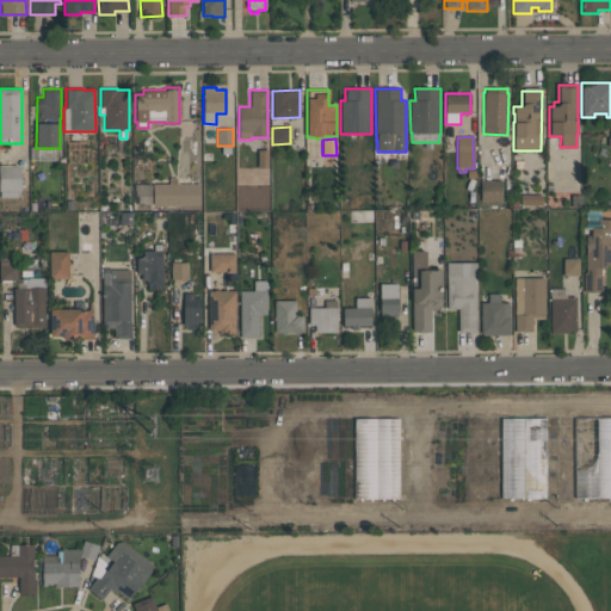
[(267,150),(267,168),(257,168),(257,150),(267,150)]
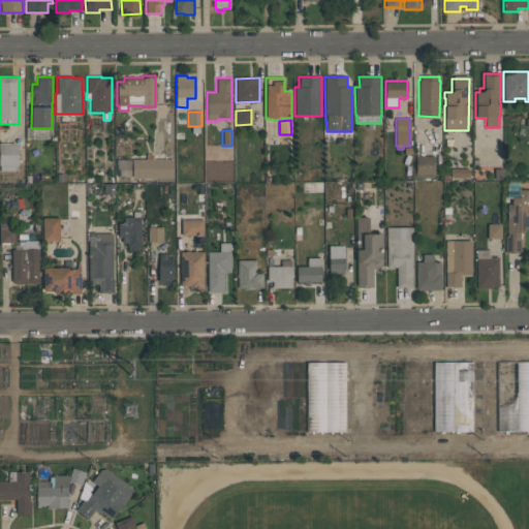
[(0,144),(18,144),(19,165),(17,165),(17,170),(0,170),(0,144)]
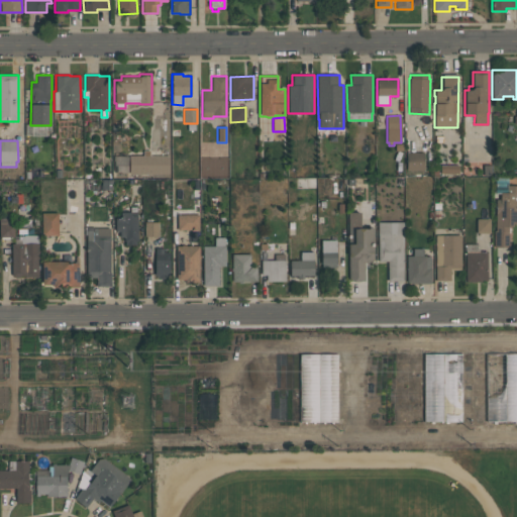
[(129,156),(142,156),(142,154),(142,149),(149,150),(149,154),(150,154),(150,156),(169,156),(169,174),(129,174),(129,156)]
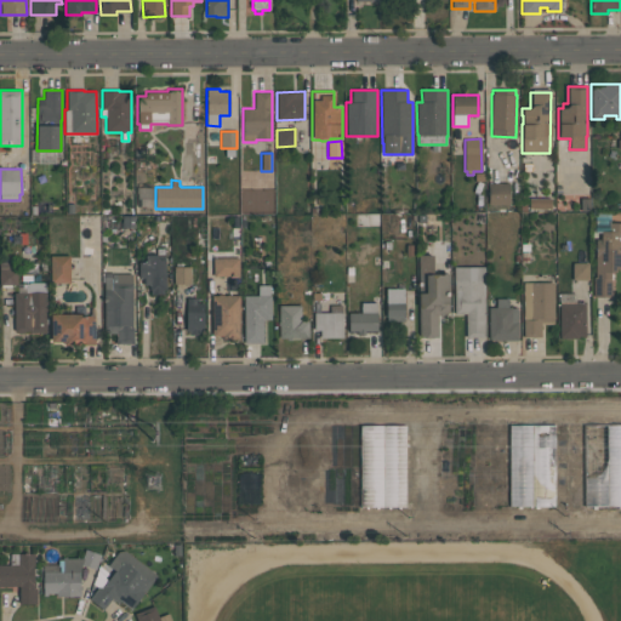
[(510,205),(488,205),(488,183),(508,183),(510,205)]
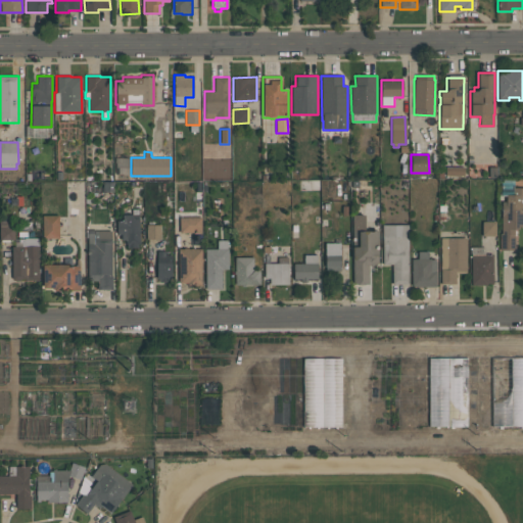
[(500,249),(500,234),(502,234),(502,201),(506,201),(506,196),(501,196),(501,180),(513,180),(513,187),(522,187),(522,227),(519,227),(519,229),(514,229),(514,249),(500,249)]
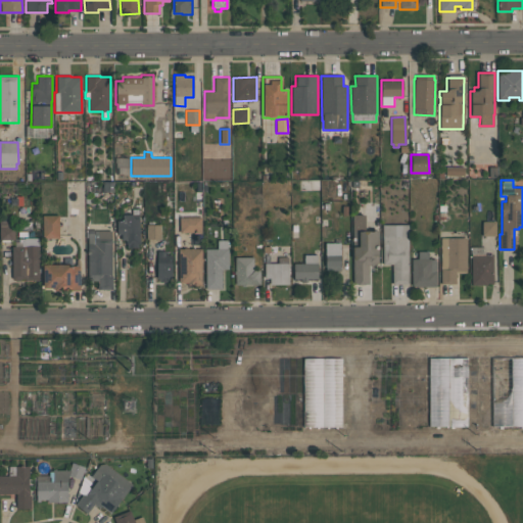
[(122,239),(122,233),(116,234),(116,220),(122,220),(122,215),(132,215),(132,219),(139,219),(139,244),(138,244),(138,247),(127,247),(127,244),(126,244),(126,239),(122,239)]
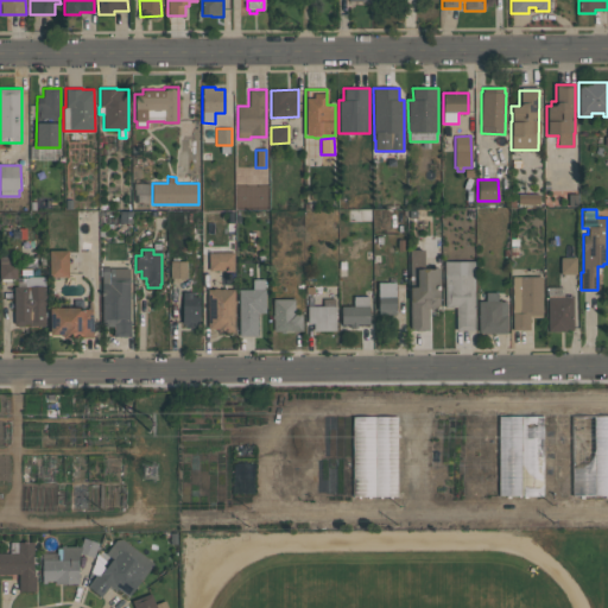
[(439,306),(438,306),(436,309),(432,309),(429,308),(429,330),(410,330),(410,249),(424,249),(424,268),(432,268),(432,267),(439,267),(439,306)]
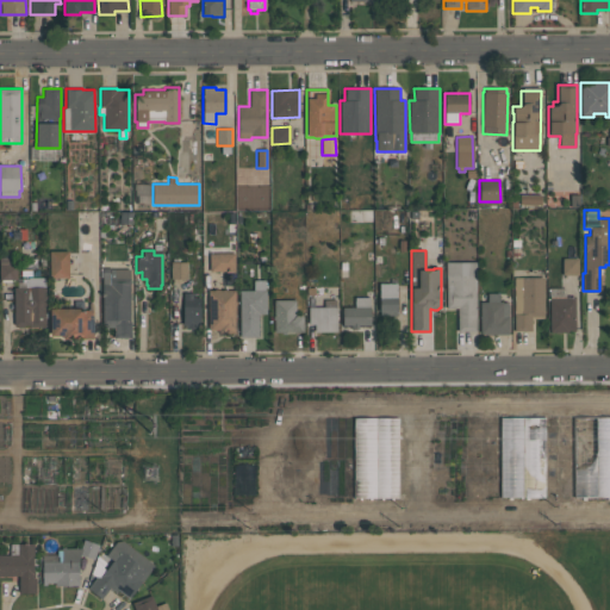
[(49,278),(49,251),(68,251),(68,278),(49,278)]
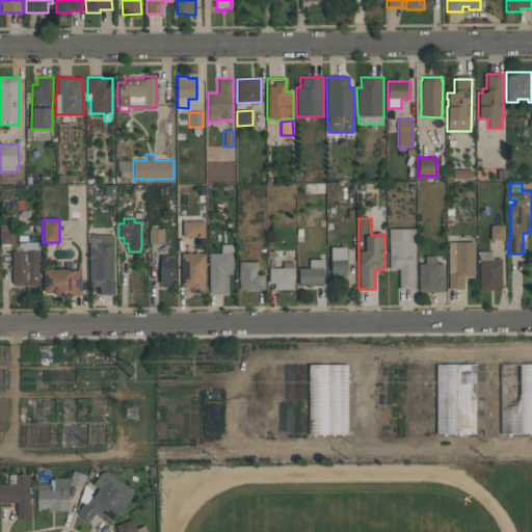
[(205,236),(182,236),(182,220),(205,220),(205,236)]
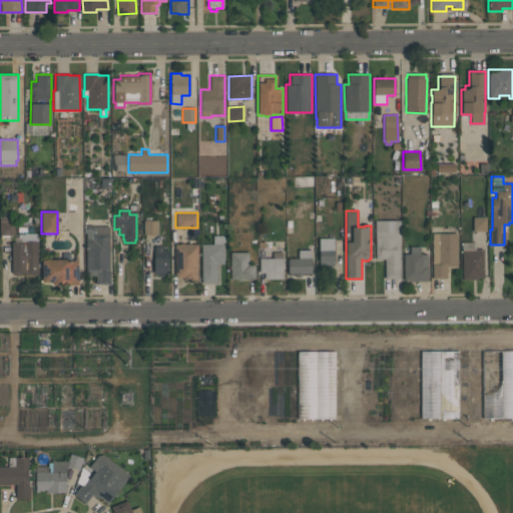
[(0,235),(0,216),(14,216),(14,235),(11,235),(11,236),(1,236),(1,235),(0,235)]
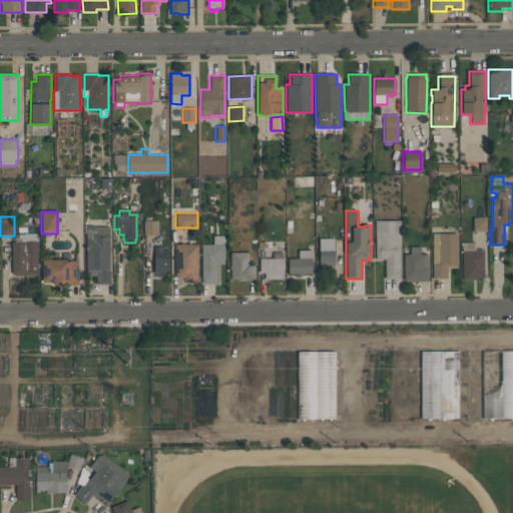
[(472,217),(487,217),(487,231),(472,231),(472,217)]
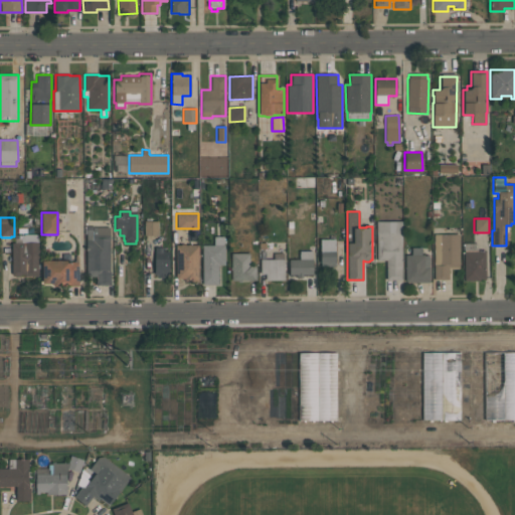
[(144,235),(144,221),(158,221),(158,235),(144,235)]
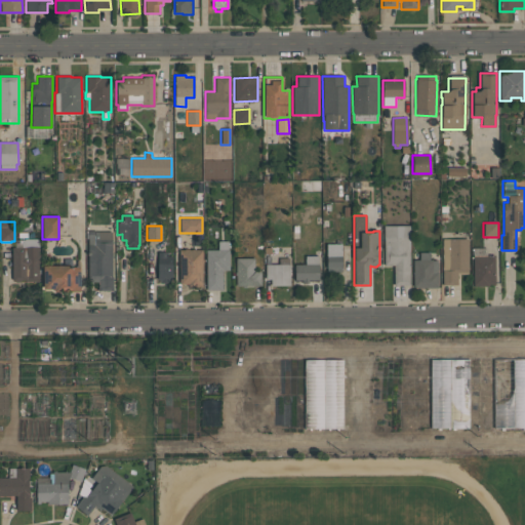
[(385,266),(384,226),(409,226),(409,285),(393,285),(393,266),(385,266)]
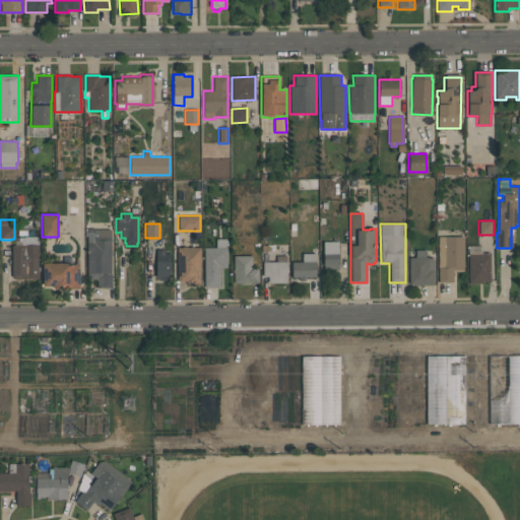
[(87,279),(87,276),(86,276),(86,229),(93,229),(93,230),(111,230),(111,274),(111,283),(112,283),(112,288),(96,288),(96,279),(87,279)]
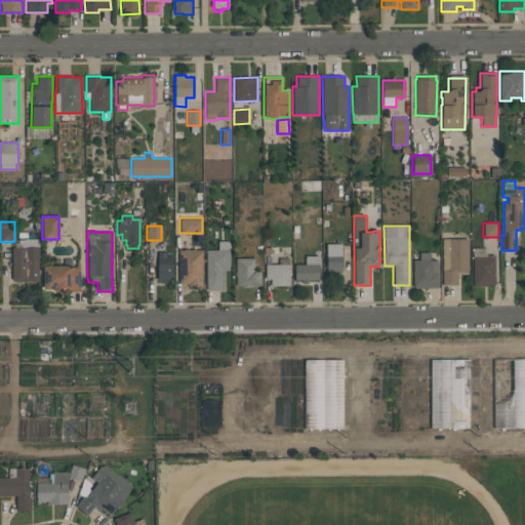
[(11,280),(11,247),(22,247),(22,243),(23,243),(23,240),(25,240),(25,239),(38,239),(38,281),(25,281),(25,280),(21,280),(21,282),(15,282),(14,280),(11,280)]
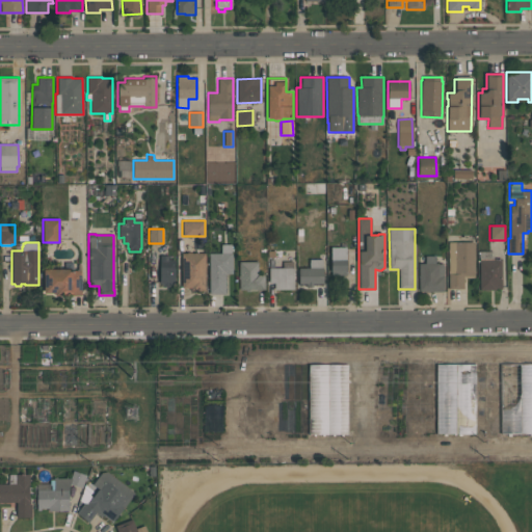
[(448,242),(474,242),(474,277),(462,277),(462,288),(448,288),(448,242)]
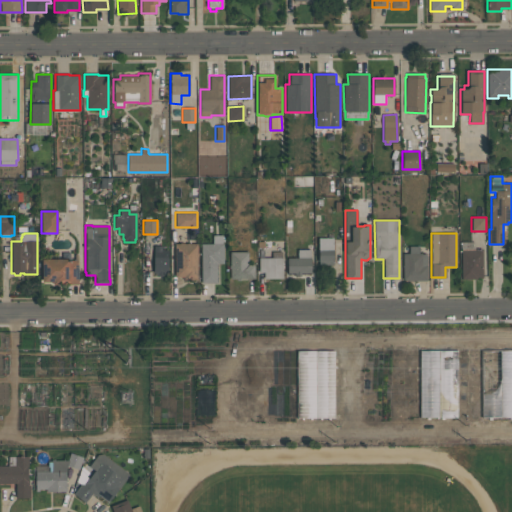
[(222,235),(222,243),(223,243),(223,263),(217,263),(217,282),(201,283),(201,244),(213,244),(213,235),(222,235)]
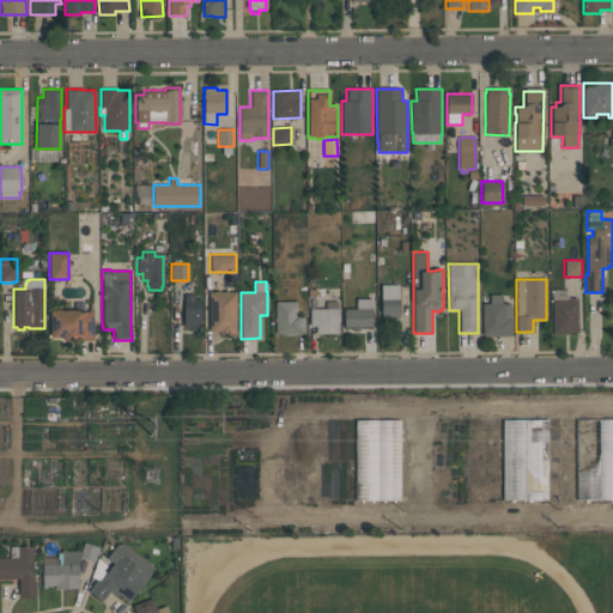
[(381,285),(399,285),(399,316),(381,316),(381,285)]
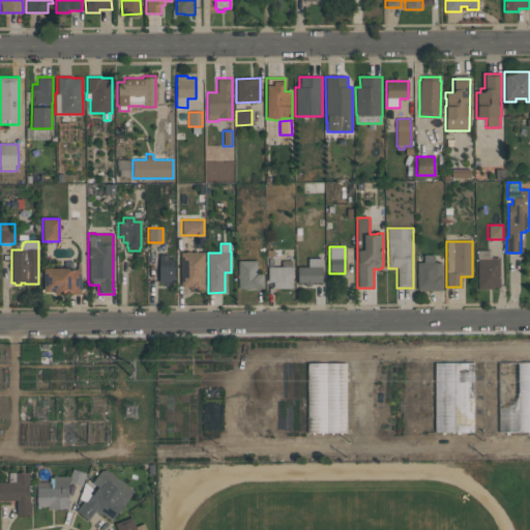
[(181,287),(180,252),(185,252),(190,252),(204,252),(204,289),(189,289),(189,287),(181,287)]
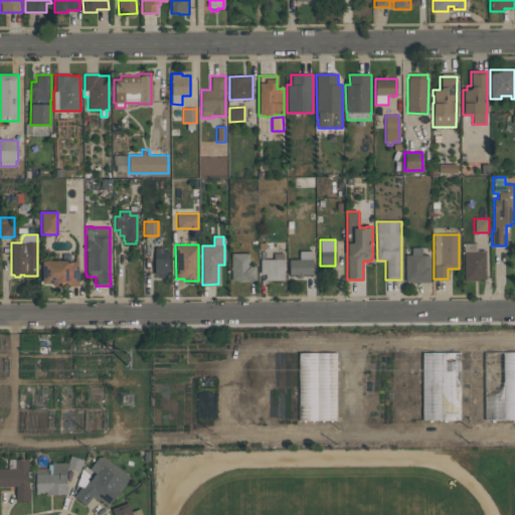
[(154,275),(154,247),(163,247),(163,251),(169,251),(169,275),(164,275),(164,277),(157,277),(157,275),(154,275)]
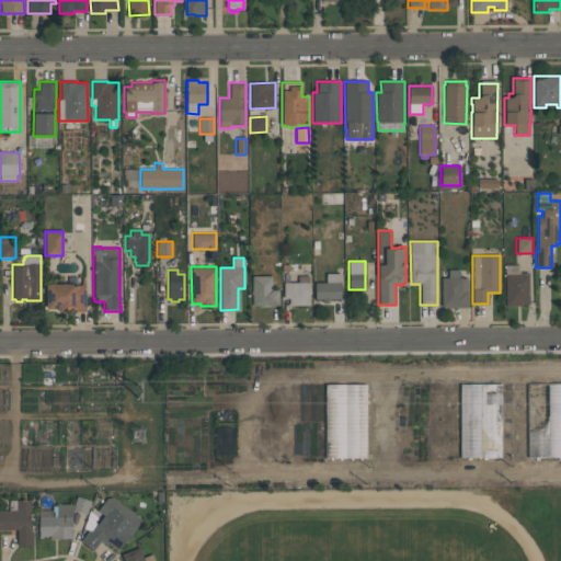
[(442,306),(441,277),(448,277),(448,270),(458,270),(459,277),(461,277),(461,278),(467,278),(468,307),(445,307),(445,306),(442,306)]
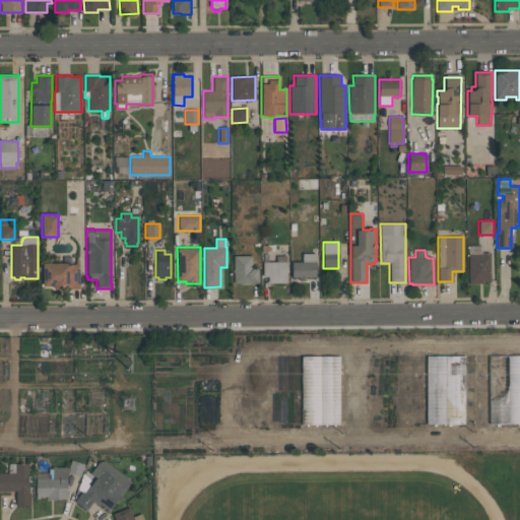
[(316,277),(305,277),(305,280),(300,280),(300,277),(291,277),(291,262),(302,261),(302,253),(315,253),(316,277)]
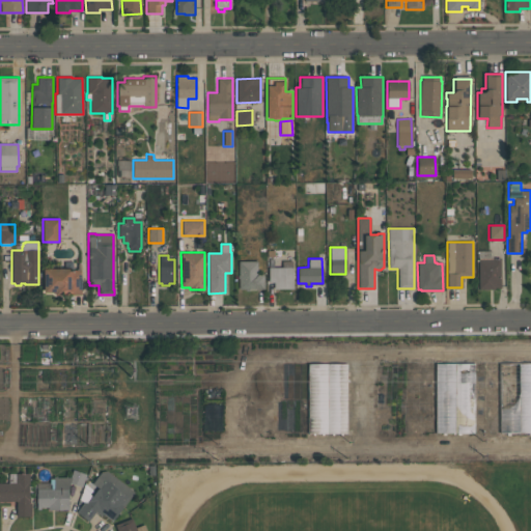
[(478,289),(478,258),(500,258),(500,287),(494,287),(494,289),(478,289)]
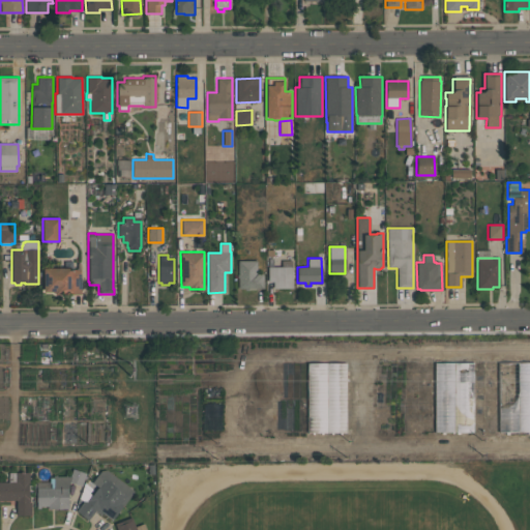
[(292,288),(273,288),(273,282),(268,282),(267,260),(292,259),(292,288)]
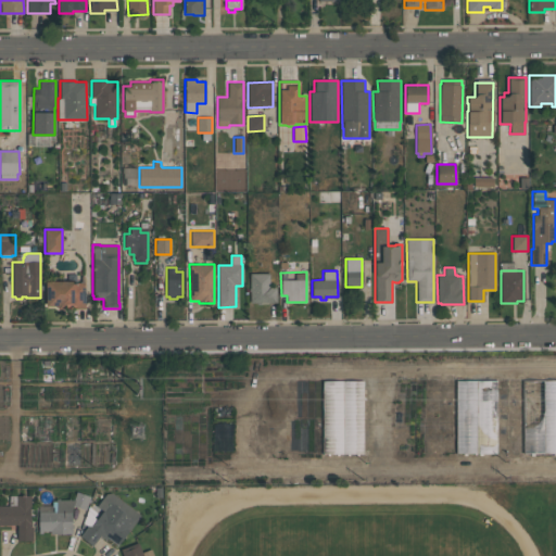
[(250,303),(250,291),(249,291),(249,288),(250,288),(250,274),(268,274),(268,287),(276,287),(276,302),(260,302),(260,304),(256,304),(256,303),(250,303)]
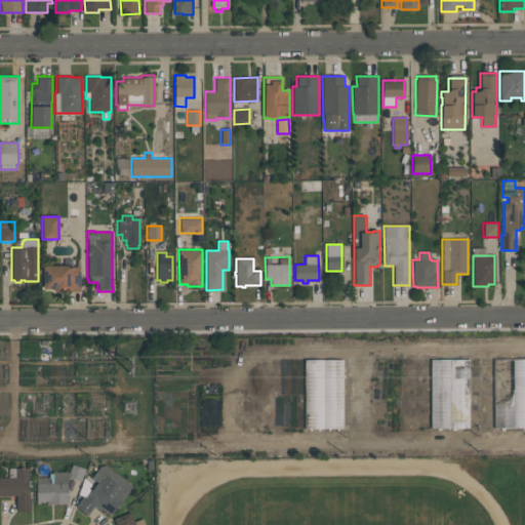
[(79,267),(80,291),(53,291),(53,289),(43,289),(43,266),(69,266),(69,267),(79,267)]
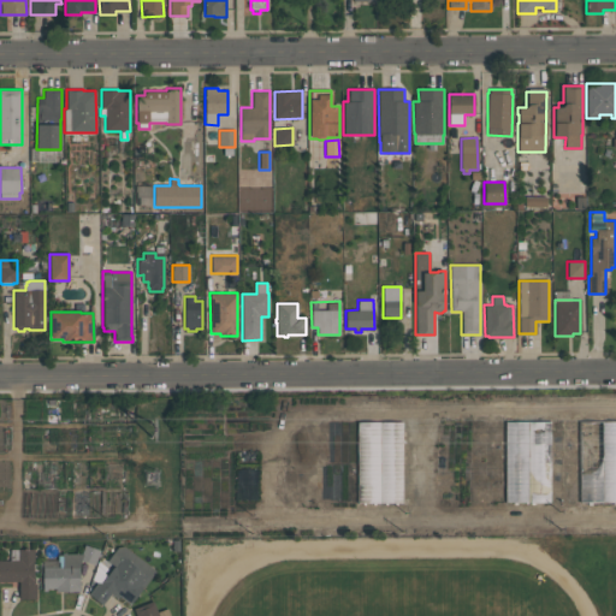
[(580,503),(615,502),(615,421),(579,422),(580,503)]
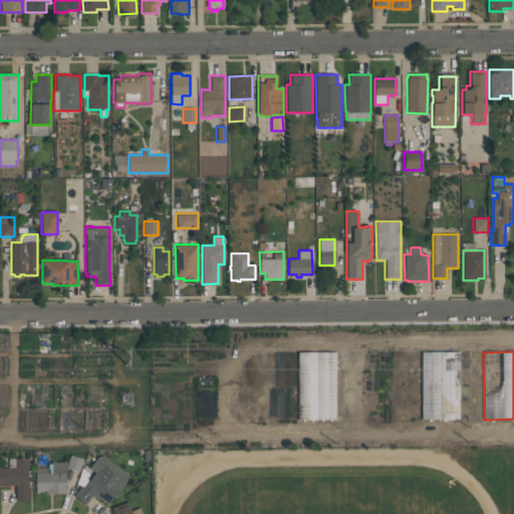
[(298,421),(336,420),(335,352),(298,352),(298,421)]
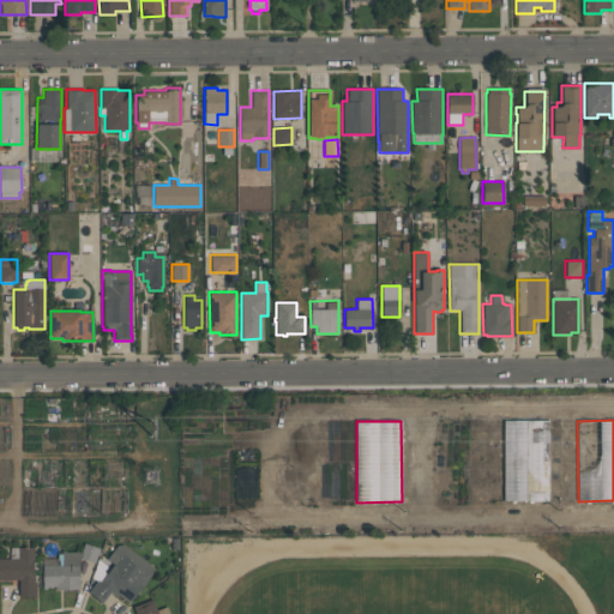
[(549,421),(504,421),(503,501),(548,501),(549,421)]
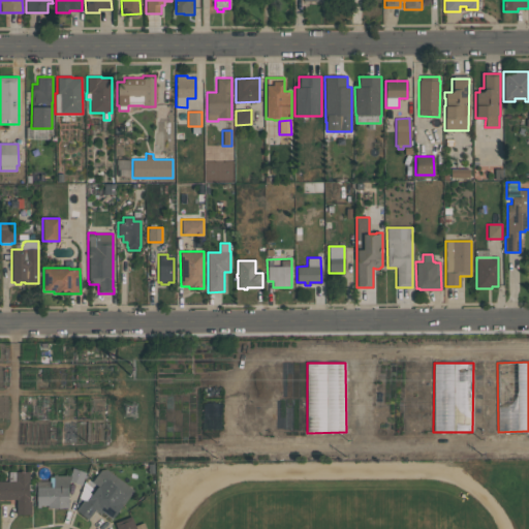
[(37,507),(37,500),(36,500),(36,492),(36,481),(50,481),(50,475),(69,475),(72,468),(86,472),(82,486),(69,481),(67,488),(67,503),(68,503),(68,507),(48,507),(48,505),(40,505),(40,507),(37,507)]
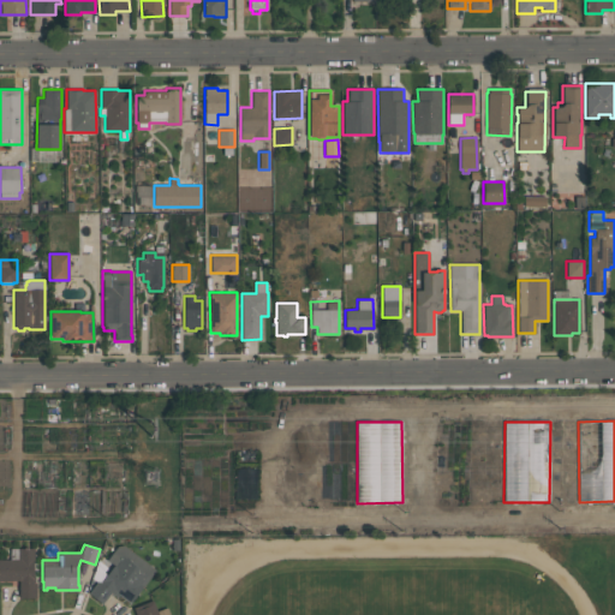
[(155,569),(130,602),(119,595),(117,597),(111,592),(102,604),(88,593),(96,581),(91,579),(97,560),(107,568),(103,572),(106,574),(113,566),(106,560),(117,545),(123,545),(155,569)]
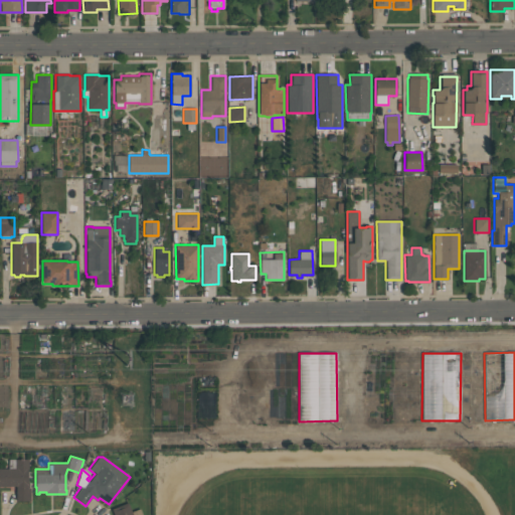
[(0,468),(8,468),(8,459),(28,459),(28,469),(27,469),(28,488),(29,488),(29,500),(16,500),(16,486),(0,486),(0,468)]
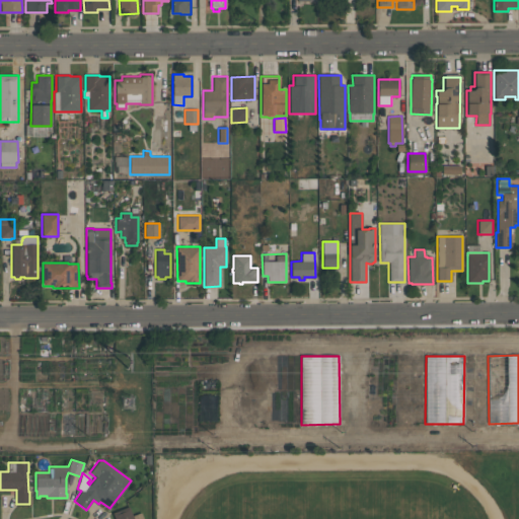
[(115,518),(113,513),(128,507),(132,516),(140,512),(142,518),(115,518)]
